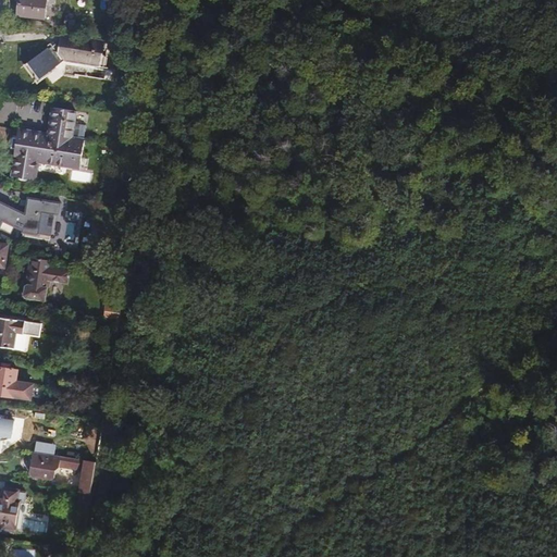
[(22,0),(20,15),(45,19),(47,0),(22,0)]
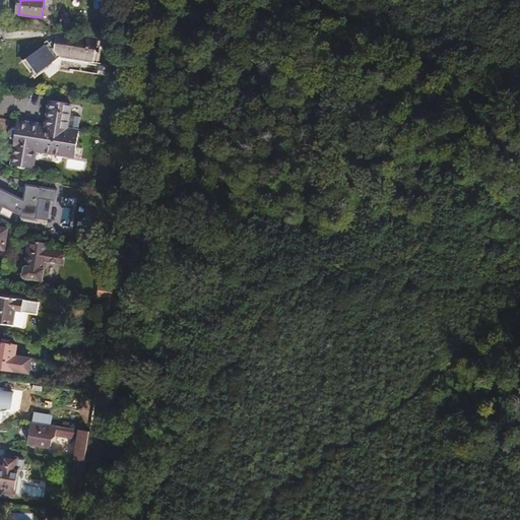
[(61,17),(59,27),(70,28),(71,18),(61,17)]
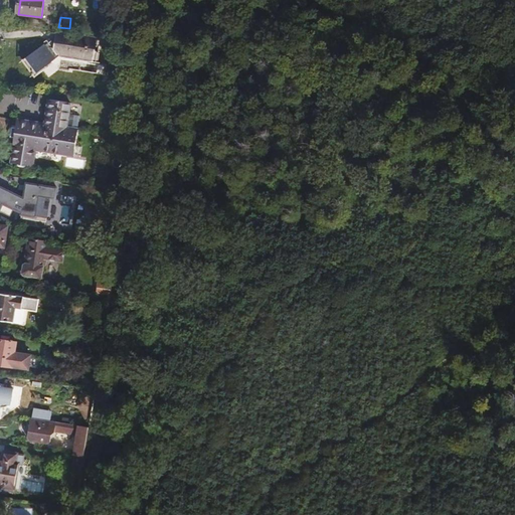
[(56,30),(54,40),(95,46),(97,36),(56,30)]
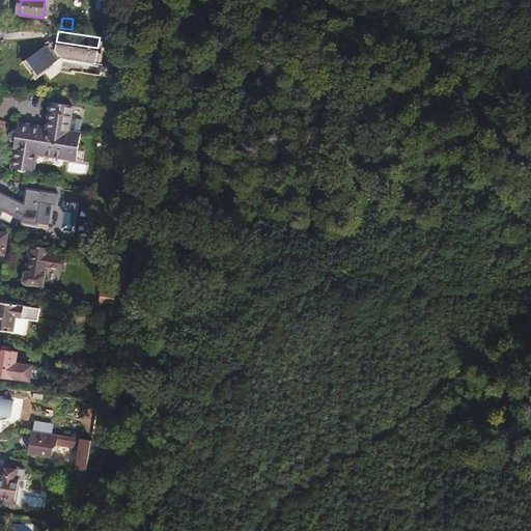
[(51,42),(31,56),(43,72),(61,57),(95,62),(98,48),(56,42),(51,42)]
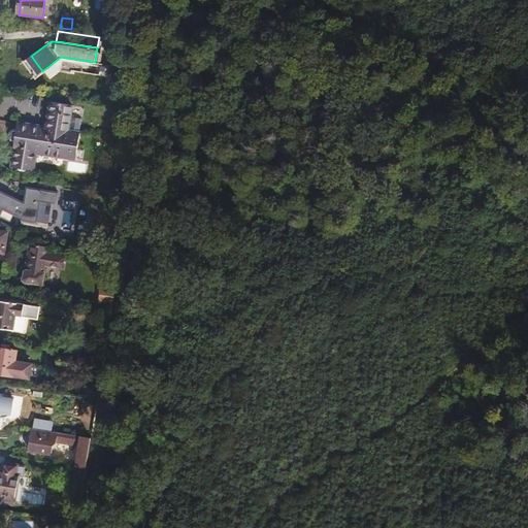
[(42,71),(31,56),(23,62),(33,77),(42,71)]
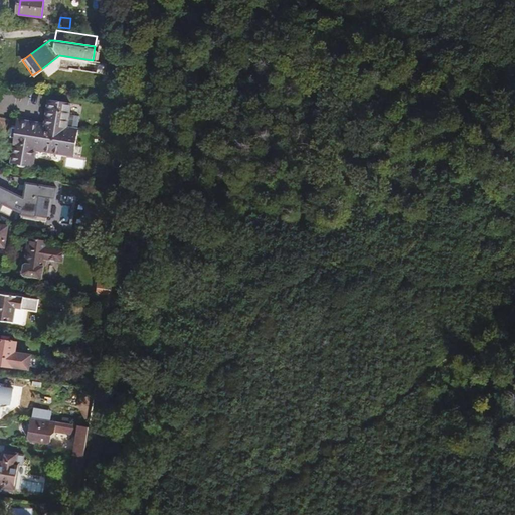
[(15,146),(12,162),(33,165),(36,149),(73,155),(78,129),(67,127),(70,102),(49,99),(45,124),(18,119),(13,146),(15,146)]
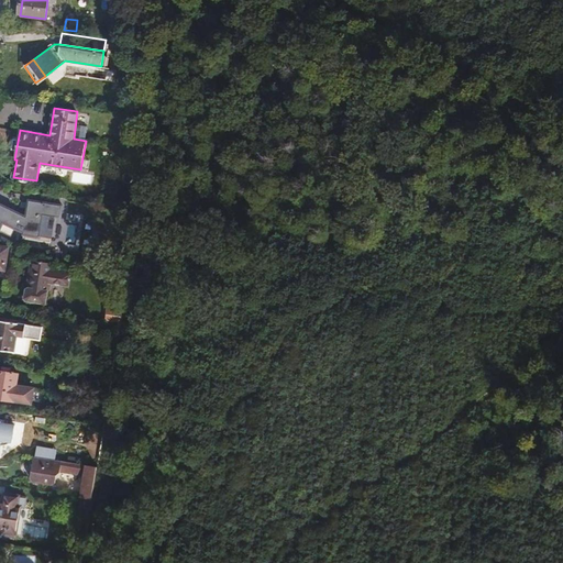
[(90,184),(92,175),(73,172),(72,181),(90,184)]
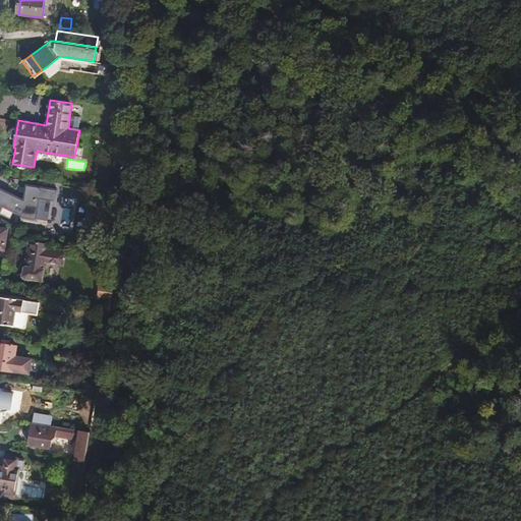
[(0,191),(0,209),(1,208),(18,217),(18,219),(35,220),(37,199),(53,201),(54,190),(24,186),(21,203),(0,191)]
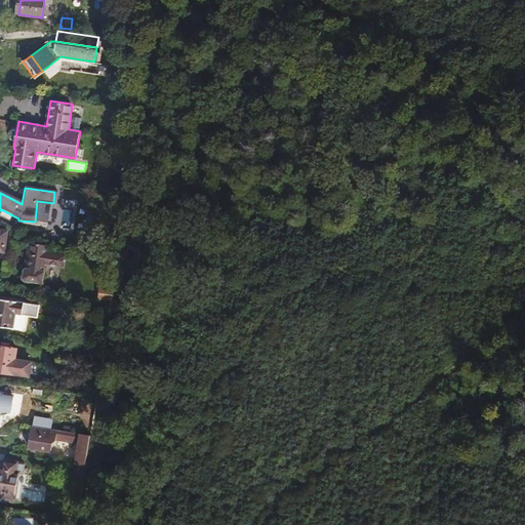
[(24,269),(23,281),(43,284),(47,261),(58,264),(59,254),(50,253),(51,248),(31,244),(29,258),(28,258),(26,270),(24,269)]
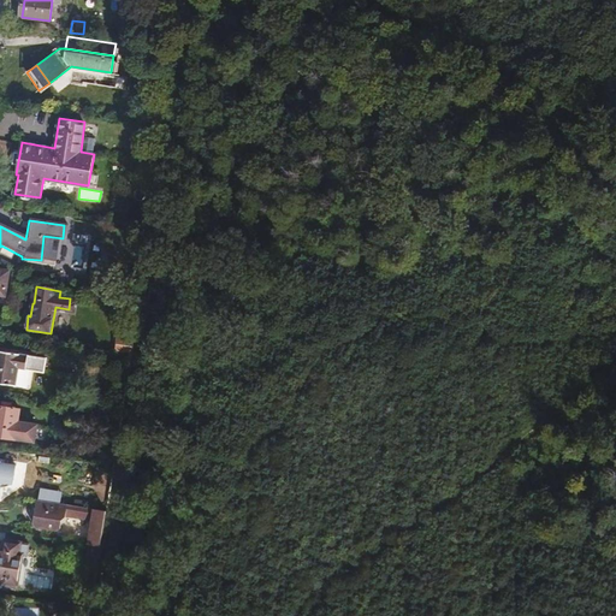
[(0,349),(0,381),(34,388),(36,369),(46,372),(48,357),(0,349)]
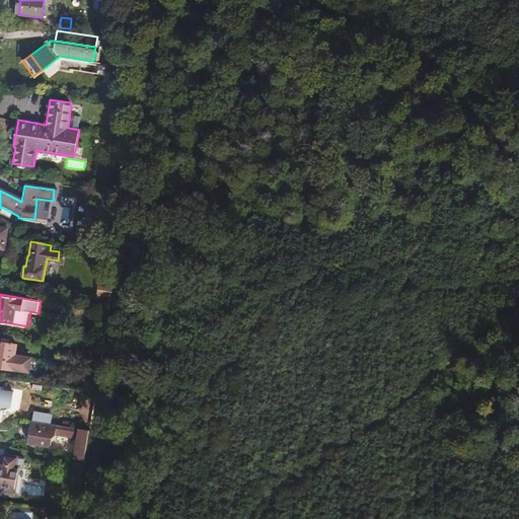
[(0,342),(0,367),(28,372),(31,358),(14,355),(16,345),(12,344),(12,343),(10,342),(10,344),(9,344),(10,340),(3,339),(2,343),(0,342)]
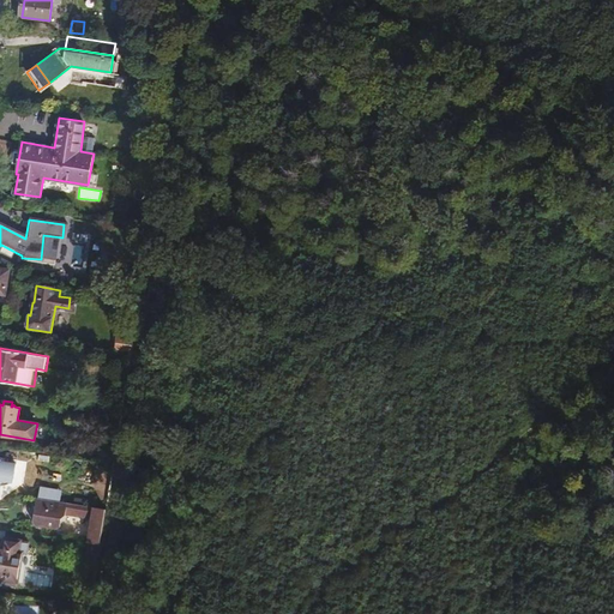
[(31,493),(31,497),(37,497),(64,501),(65,494),(43,492),(44,482),(34,481),(37,462),(7,456),(1,487),(31,493)]
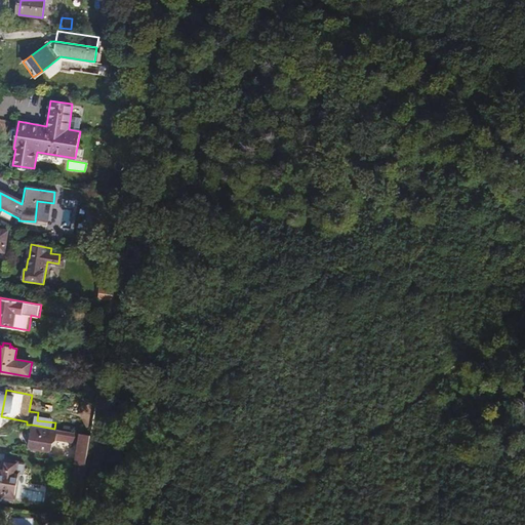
[(76,463),(78,465),(87,466),(92,435),(54,429),(32,425),(28,444),(31,448),(48,450),(53,448),(54,440),(59,437),(66,438),(67,441),(79,443),(76,463)]
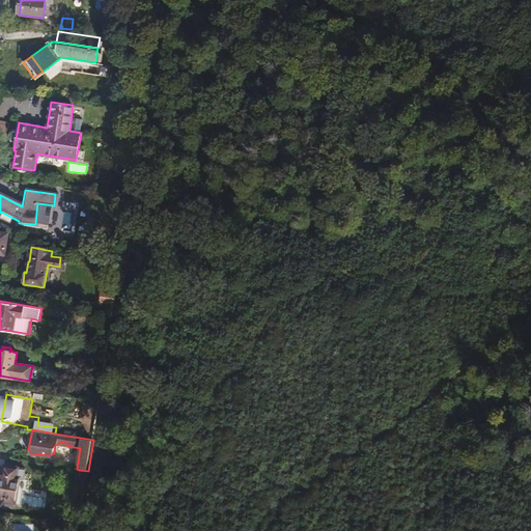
[(0,503),(17,506),(21,479),(24,479),(25,468),(5,465),(3,474),(0,473),(0,503)]
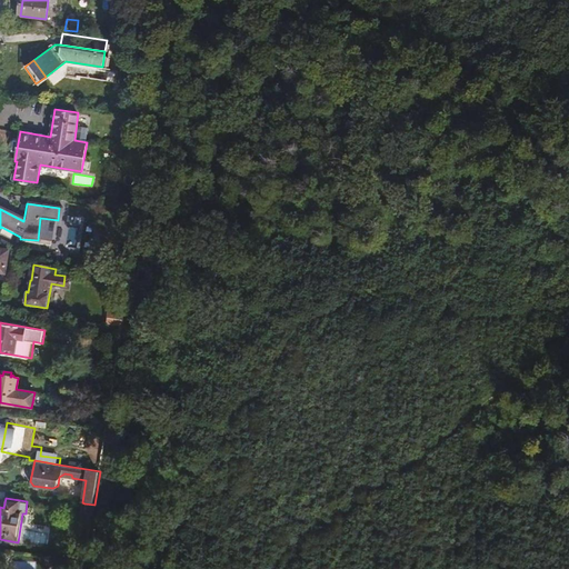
[(95,505),(85,503),(81,519),(91,520),(95,505)]
